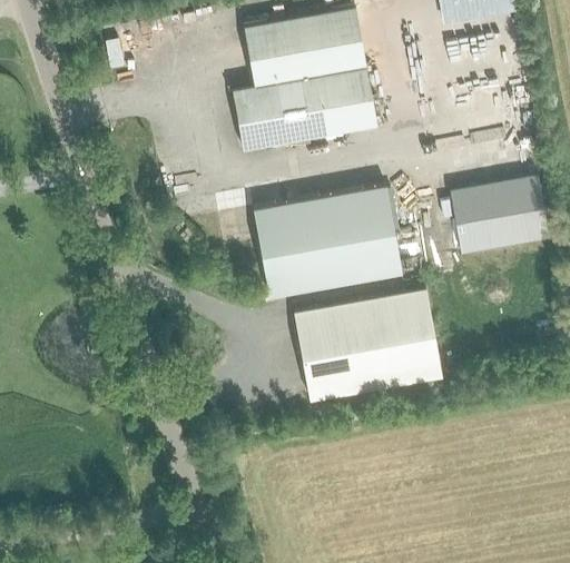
[(376,128),(366,72),(355,8),(244,28),(255,88),(233,91),(243,151),(376,128)]
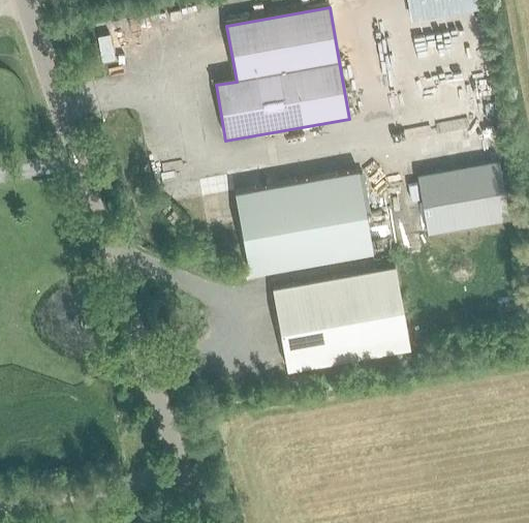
[(416,181),(427,239),(508,224),(498,166),(416,181)]
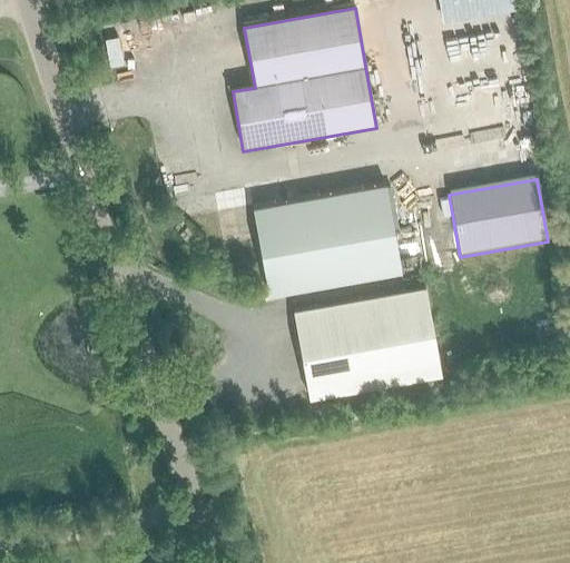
[(386,187),(254,210),(269,299),(402,275),(386,187)]
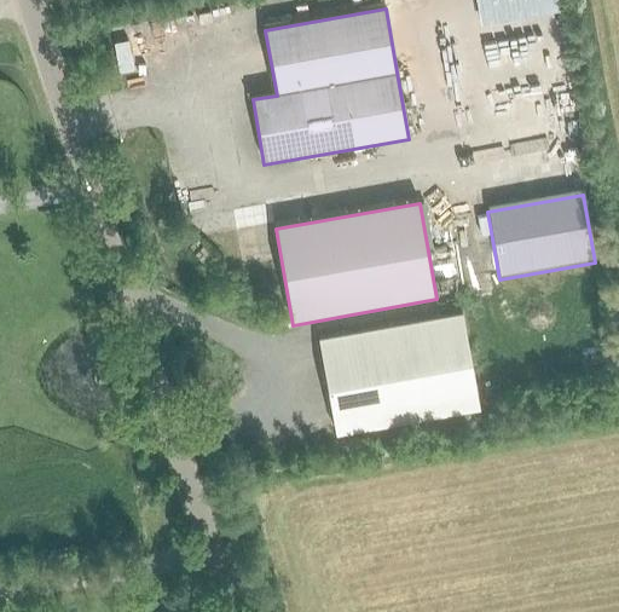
[(319,341),(337,437),(480,411),(463,316),(319,341)]
